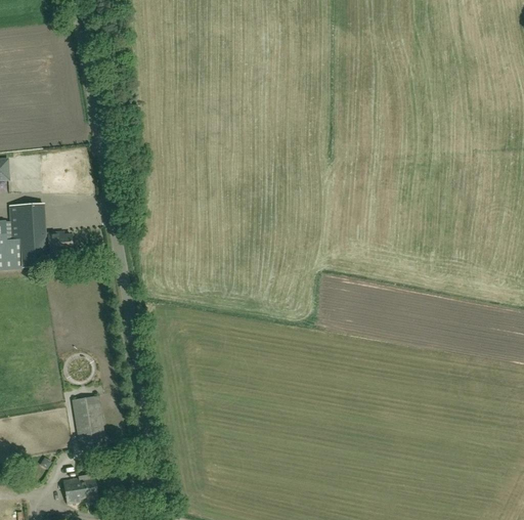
[(52,187),(70,186),(69,164),(51,165),(52,187)]
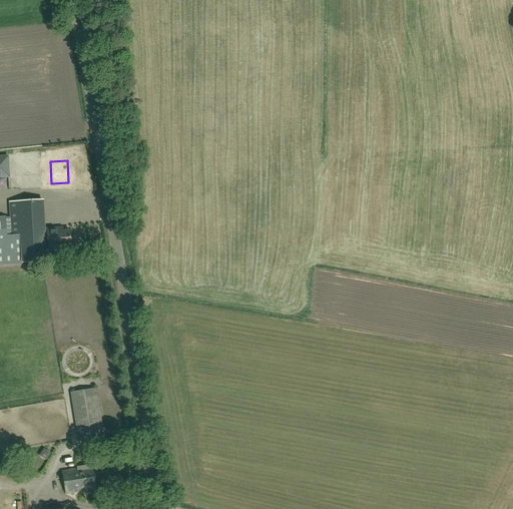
[(46,258),(45,246),(61,245),(61,241),(70,241),(69,227),(52,228),(52,225),(44,225),(42,197),(9,199),(11,231),(6,231),(5,215),(0,214),(0,262),(21,261),(21,260),(46,258)]
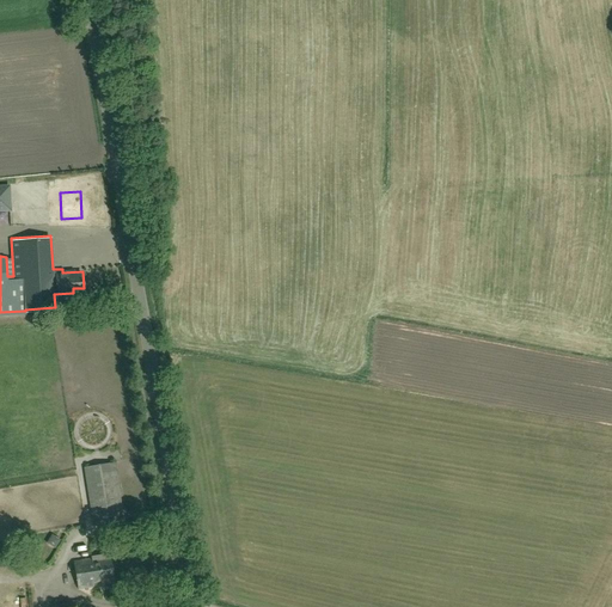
[(95,521),(123,516),(114,460),(85,465),(95,521)]
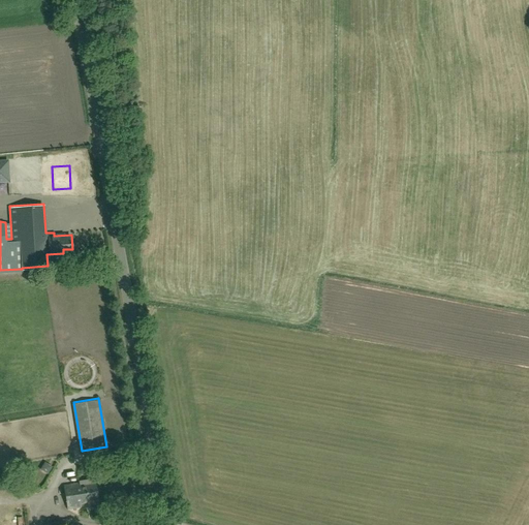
[(52,471),(56,464),(48,460),(44,466),(52,471)]
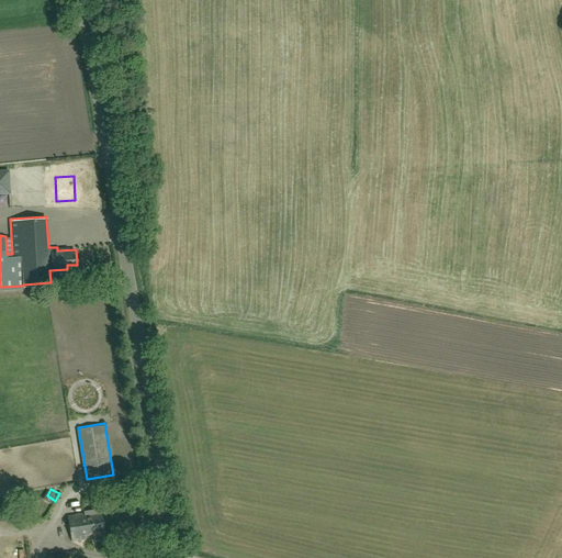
[(88,537),(105,535),(100,505),(83,509),(83,510),(68,513),(71,538),(88,535),(88,537)]
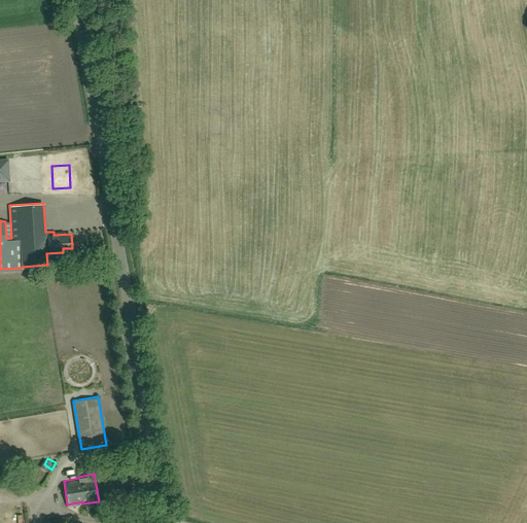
All buildings are outlined.
